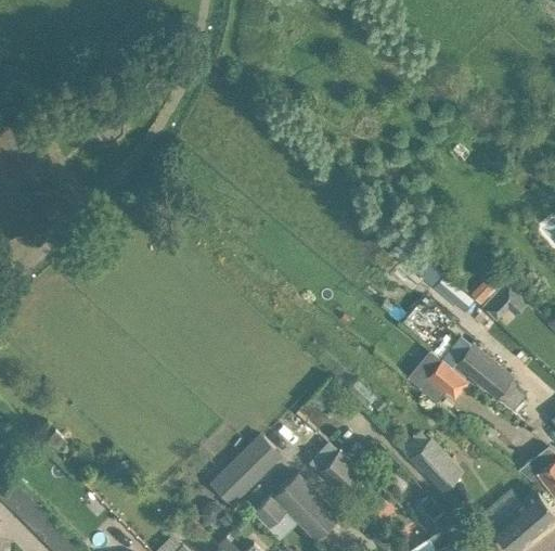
[(554,184),(554,170),(550,166),(543,173),(554,184)]
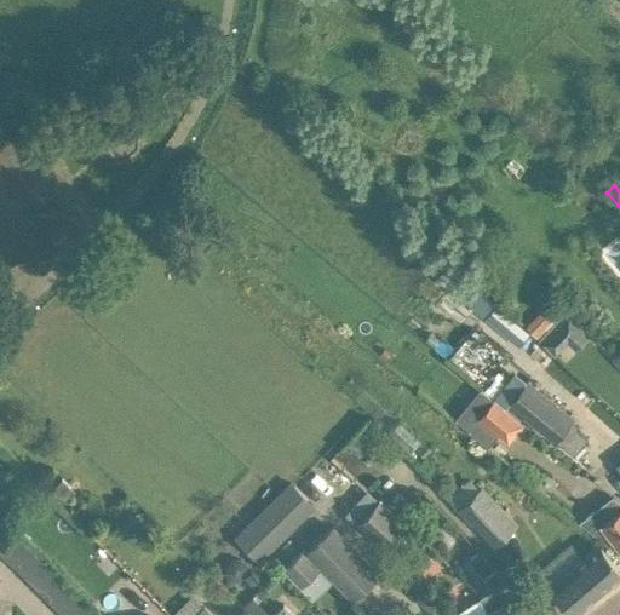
[(449,297),(481,325),(494,311),(461,282),(449,297)]
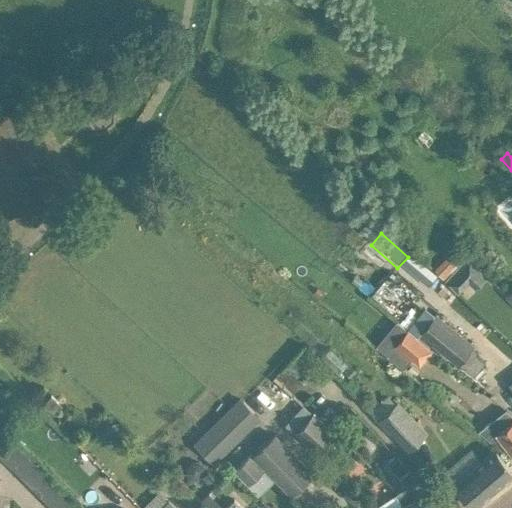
[(411,276),(420,265),(410,256),(400,267),(411,276)]
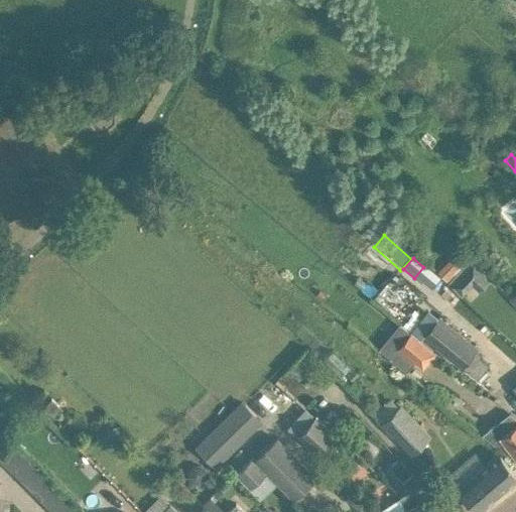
[(473,265),(462,276),(474,288),(479,294),(490,283),(473,265)]
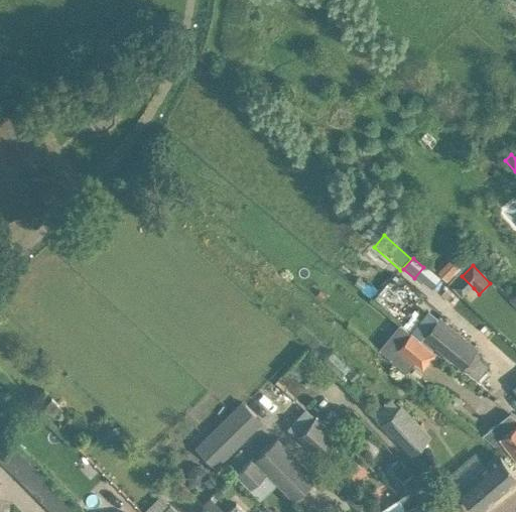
[(422,341),(438,321),(430,313),(410,336),(419,344),(422,341)]
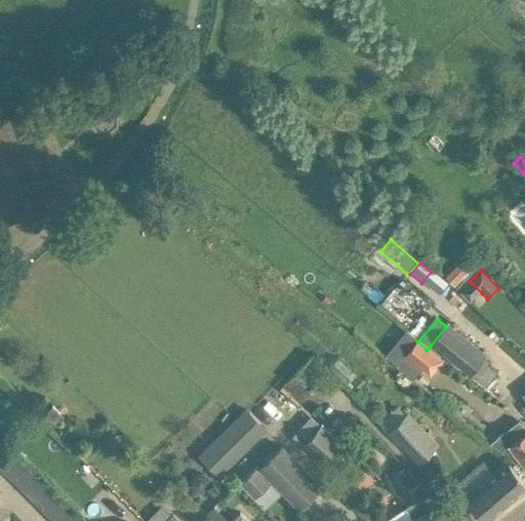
[(524,331),(513,319),(503,328),(524,349),(524,331)]
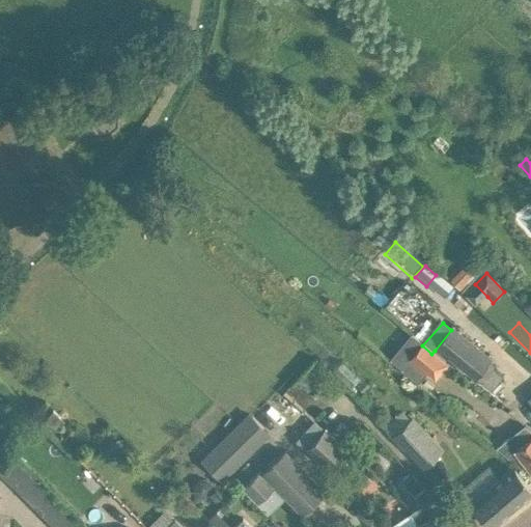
[(451,330),(435,351),(475,383),(492,362),(451,330)]
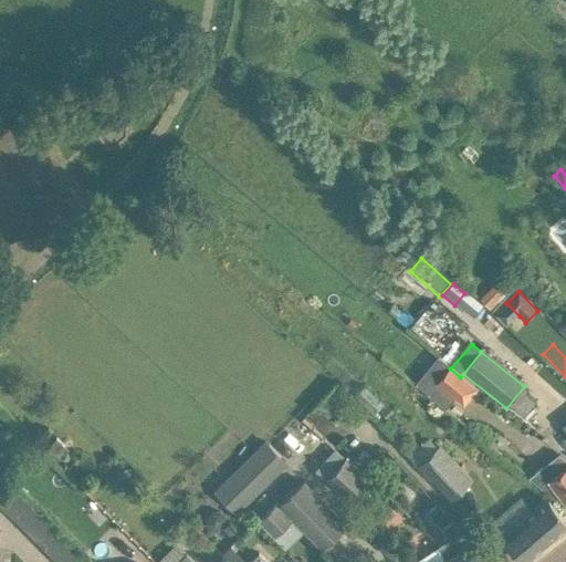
[(439,358),(415,387),(428,397),(446,412),(454,402),(463,408),(477,391),(460,377),(450,368),(439,358)]
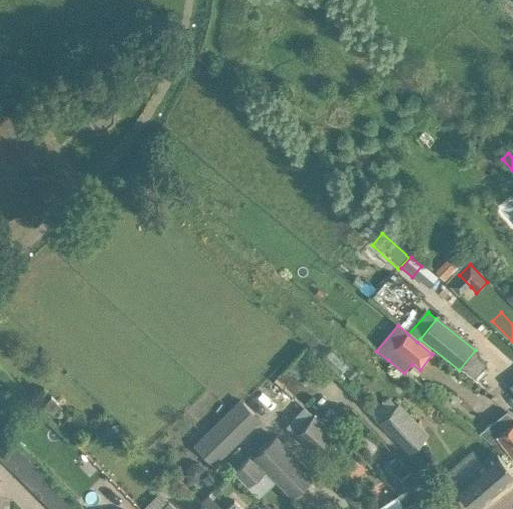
[(297,383),(306,373),(296,364),(287,374),(297,383)]
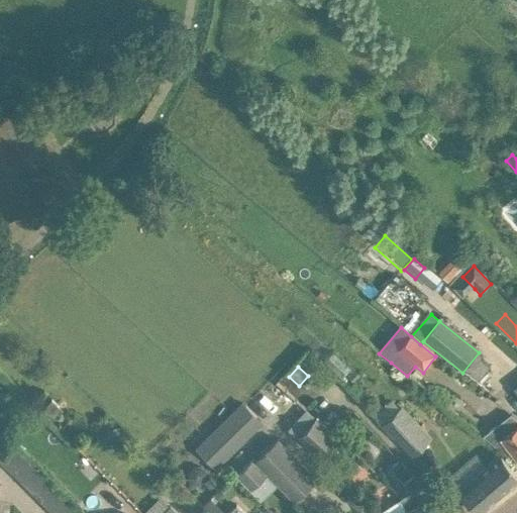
[(354,385),(360,380),(353,372),(346,378),(353,386),(354,385)]
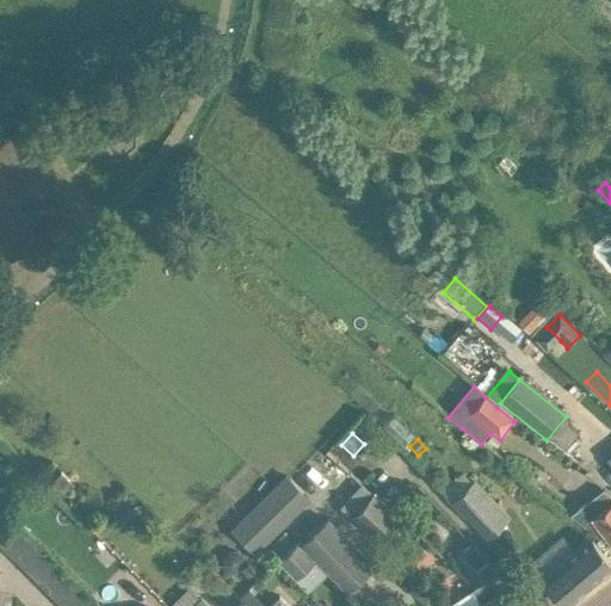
[(62,498),(74,487),(61,474),(50,486),(57,493),(62,498)]
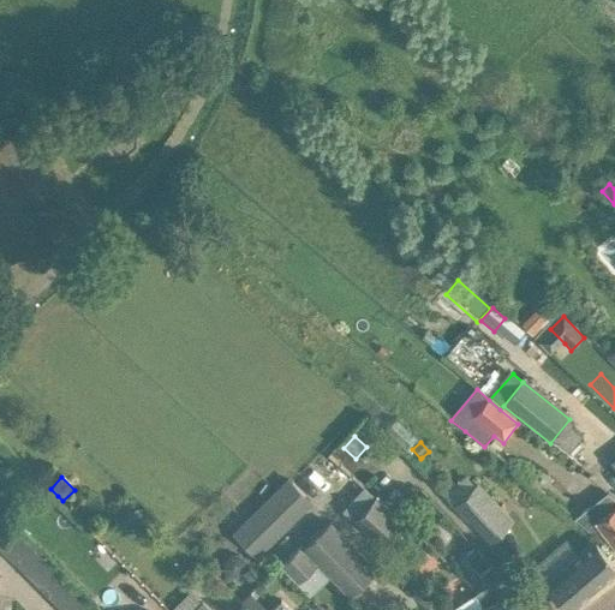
[(258,560),(311,508),(287,484),(234,536),(258,560)]
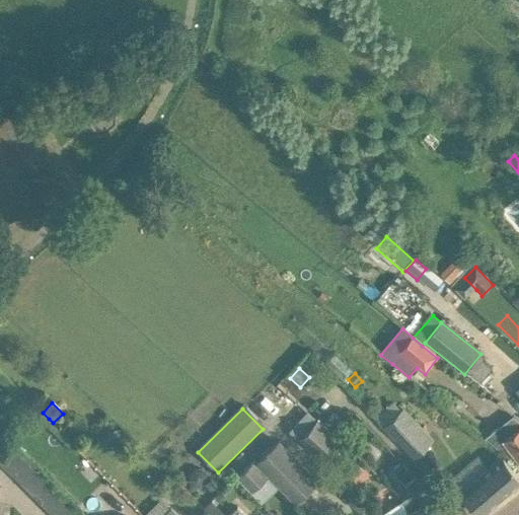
[(413,461),(433,442),(403,410),(383,429),(413,461)]
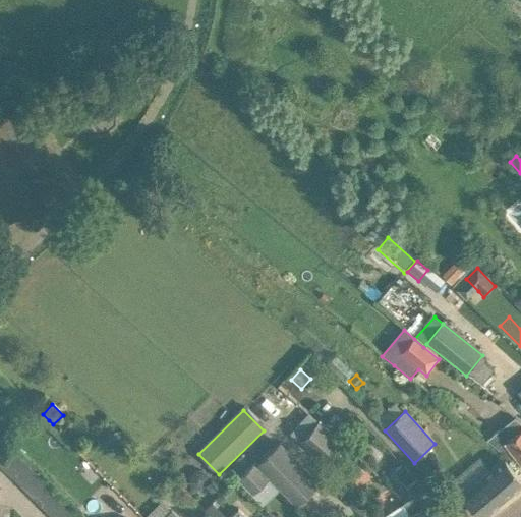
[(290,436),(299,445),(317,423),(309,415),(290,436)]
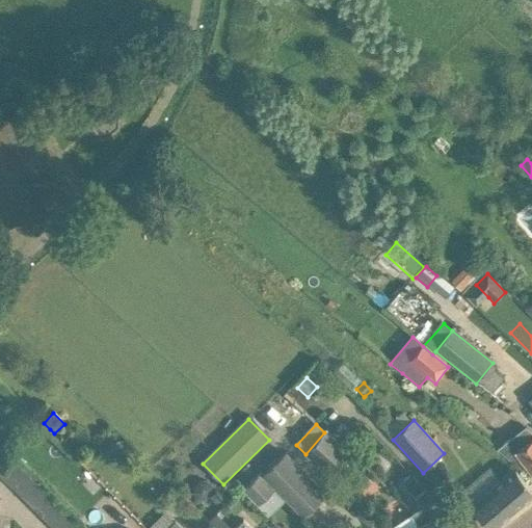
[(531,436),(526,430),(515,439),(499,452),(524,474),(528,471),(531,475),(531,436)]
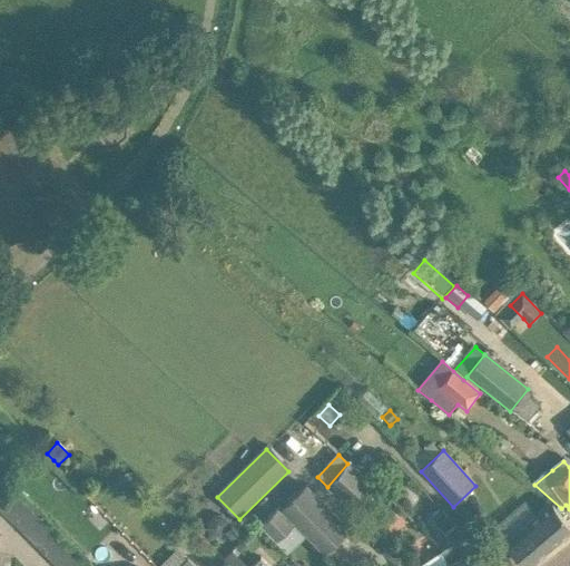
[(347,464),(327,487),(354,511),(374,487),(359,474),(347,464)]
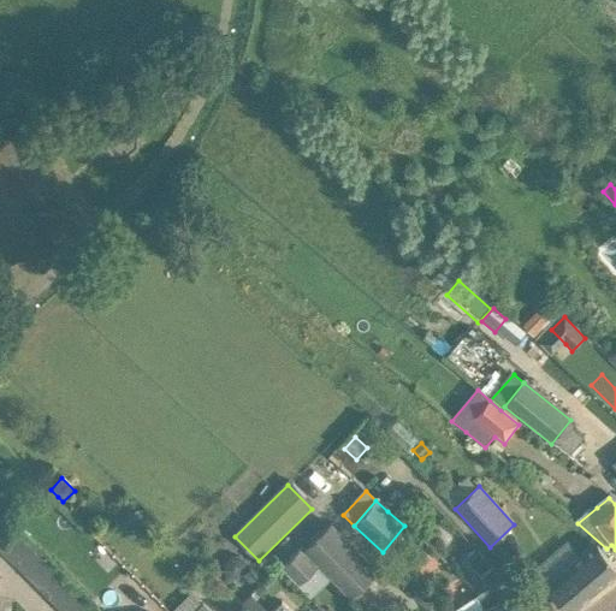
[(359,593),(377,575),(330,527),(303,552),(319,568),(350,601),(351,599),(361,610),(368,610),(372,606),(359,593)]
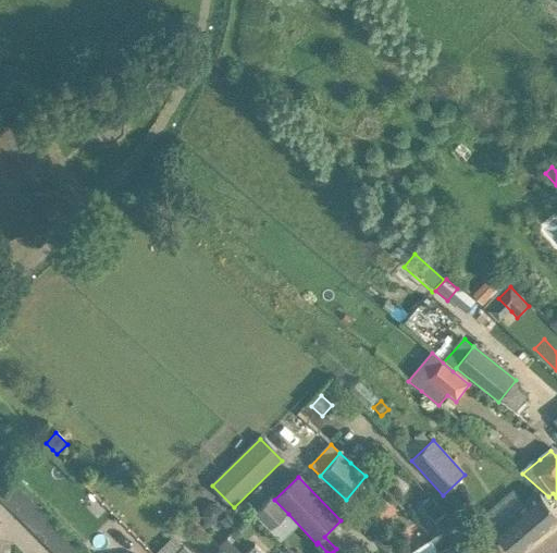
[(556,514),(554,510),(546,501),(540,494),(535,499),(530,502),(520,511),(495,531),(494,532),(500,539),(511,552),(519,552),(556,519),(556,514)]
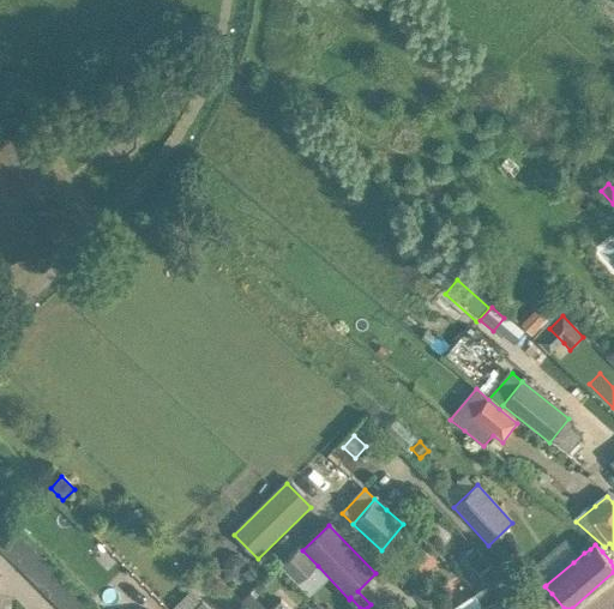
[(296,585),(318,566),(302,550),(301,548),(289,559),(280,568),(296,585)]
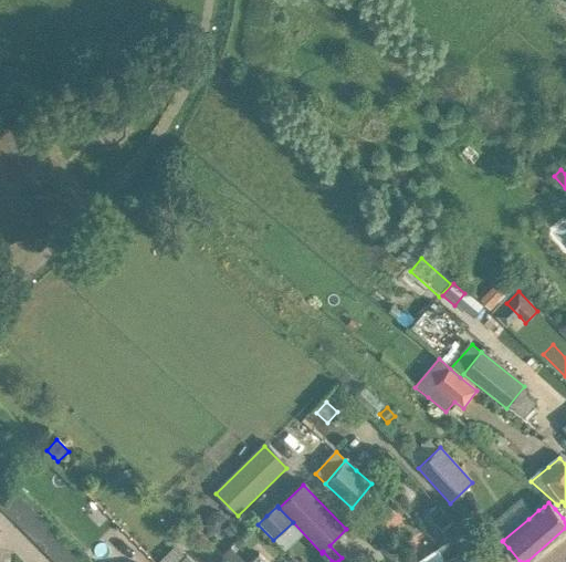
[(471,545),(470,547),(452,524),(442,532),(441,533),(449,542),(438,550),(444,561),(481,561),(478,555),(471,545)]
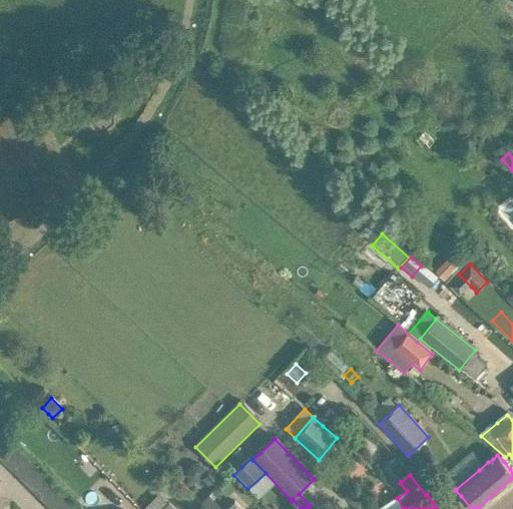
[(371,508),(368,503),(367,503),(343,483),(335,491),(354,508),(371,508)]
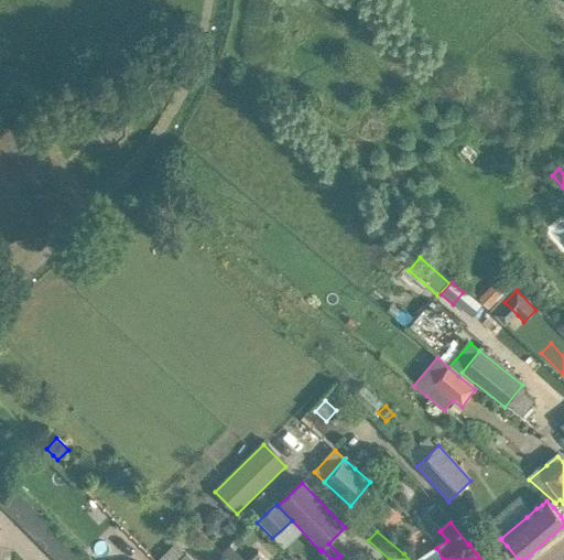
[(174,546),(160,559),(180,559),(183,556),(174,546)]
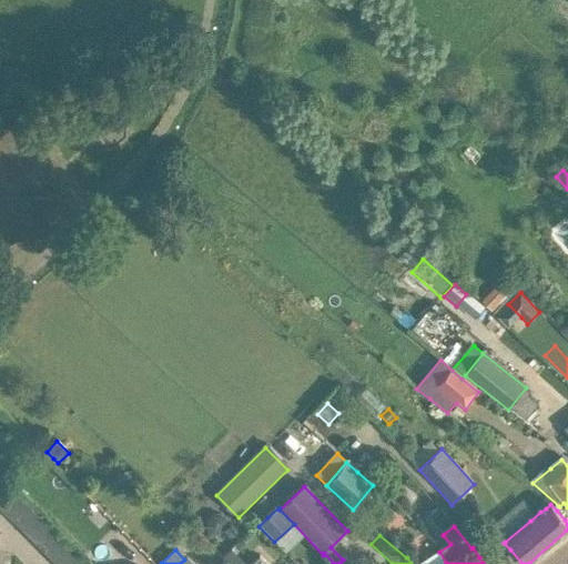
[(264,563),(260,559),(254,563),(243,563),(232,552),(222,561),(224,563),(264,563)]
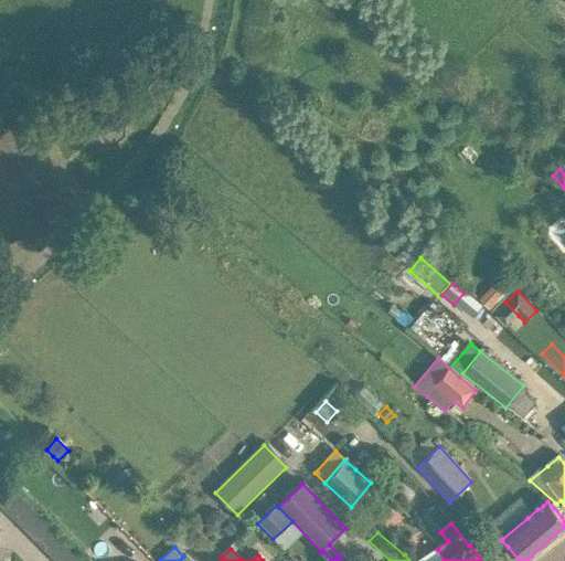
[(444,560),(437,549),(419,560),(444,560)]
